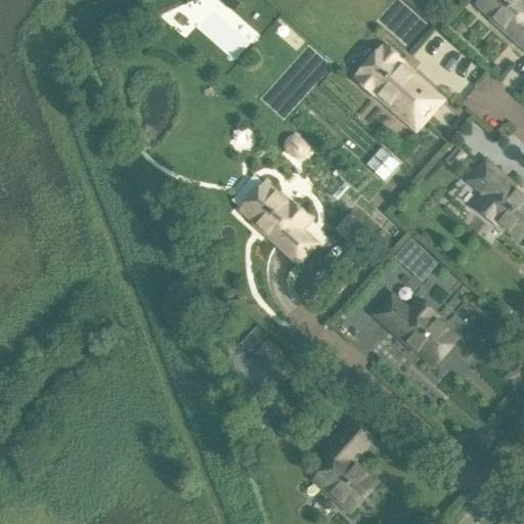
[(417,0),(417,1),(429,11),(439,0),(417,0)]
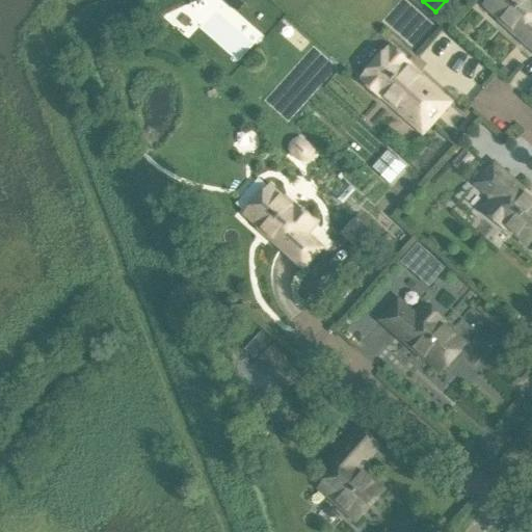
[(531,0),(489,0),(485,5),(511,29),(510,31),(531,50),(531,0)]
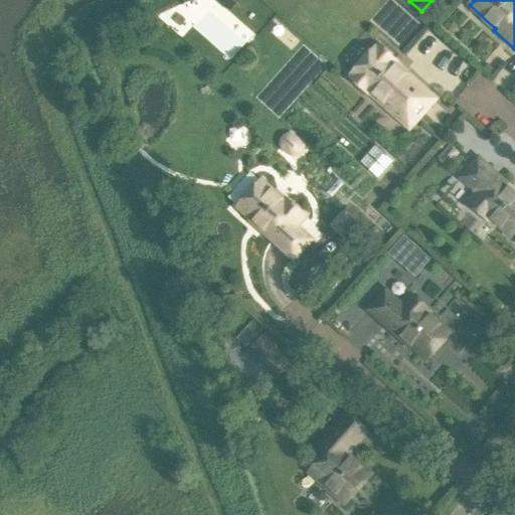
[(395,62),(378,47),(376,50),(375,49),(351,75),(352,76),(350,79),(367,95),(369,92),(380,101),(378,102),(388,111),(395,103),(417,122),(435,102),(413,82),(414,81),(404,72),(403,74),(393,64),(395,62)]
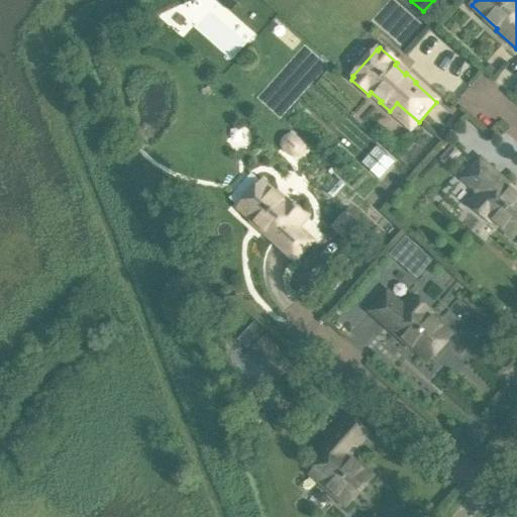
[(284,152),(290,157),(292,158),(294,158),(297,159),(300,157),(302,156),(304,152),(305,149),(305,146),(304,144),(302,141),(296,135),(293,134),(289,134),(286,135),(283,137),(281,140),(281,143),(281,146),(282,149),(284,152)]
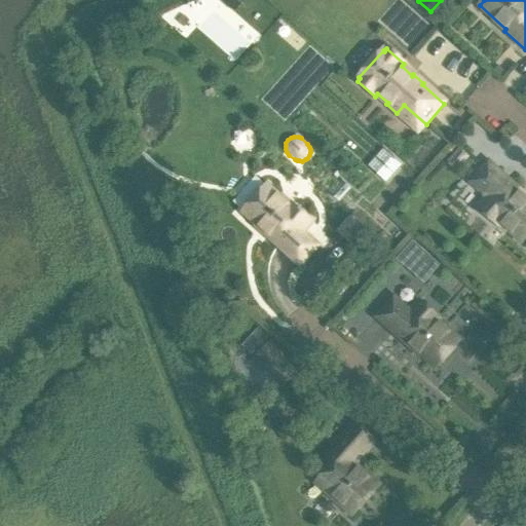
[(455,171),(468,155),(458,147),(446,162),(455,171)]
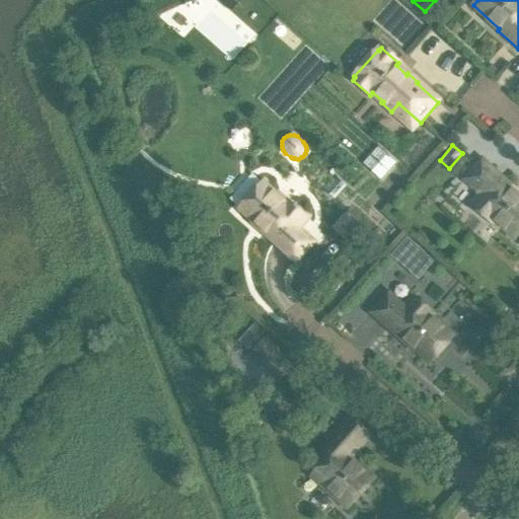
[(515,240),(518,235),(518,196),(513,191),(514,190),(482,161),(464,181),(480,196),(471,206),(490,223),(493,220),(515,240)]
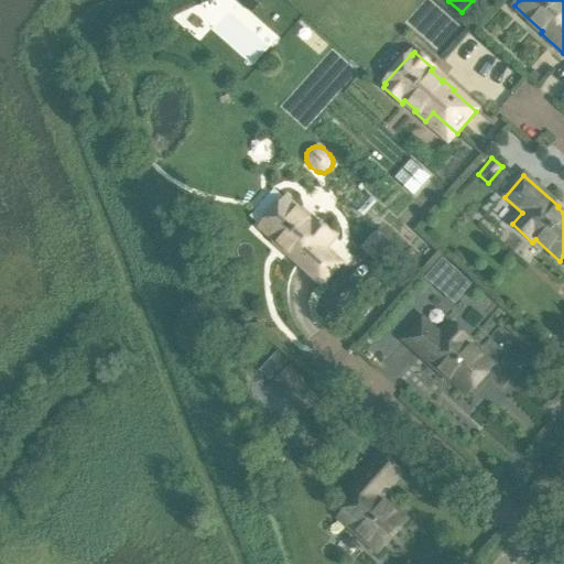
[(310,221),(285,199),(260,228),(289,253),(286,255),(322,286),(342,264),(323,248),(333,237),(313,218),(310,221)]
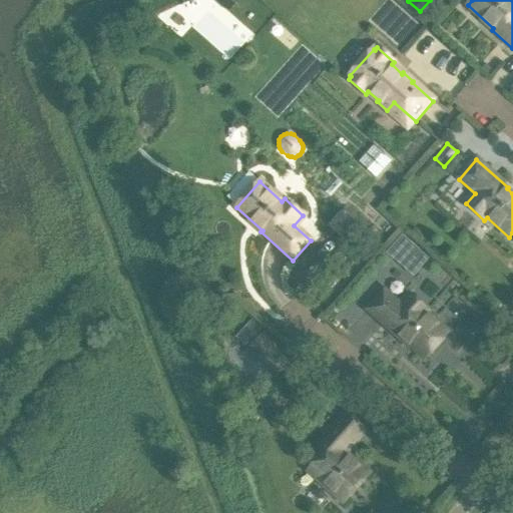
[(329,228),(350,245),(361,232),(340,215),(329,228)]
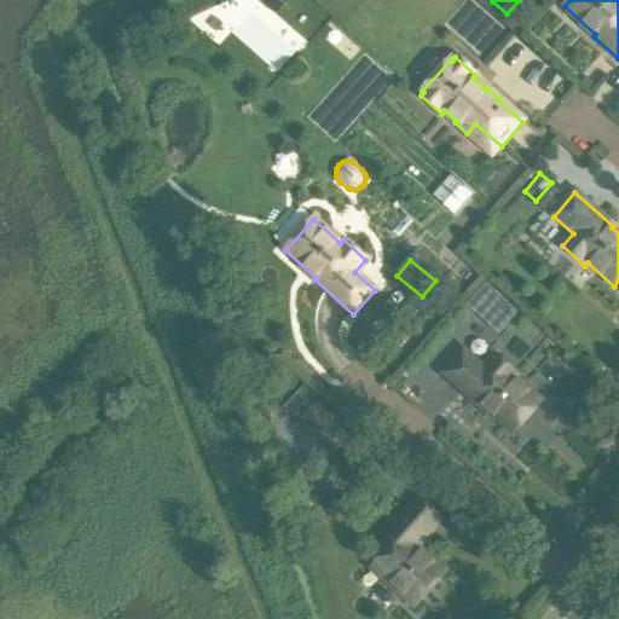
[(486,287),(478,296),(470,305),(499,330),(515,312),(486,287)]
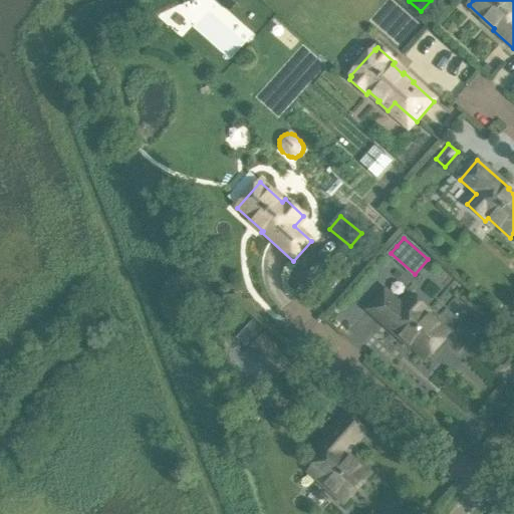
[(402,305),(384,291),(367,311),(399,339),(401,337),(427,360),(450,334),(427,314),(430,312),(411,295),(402,305)]
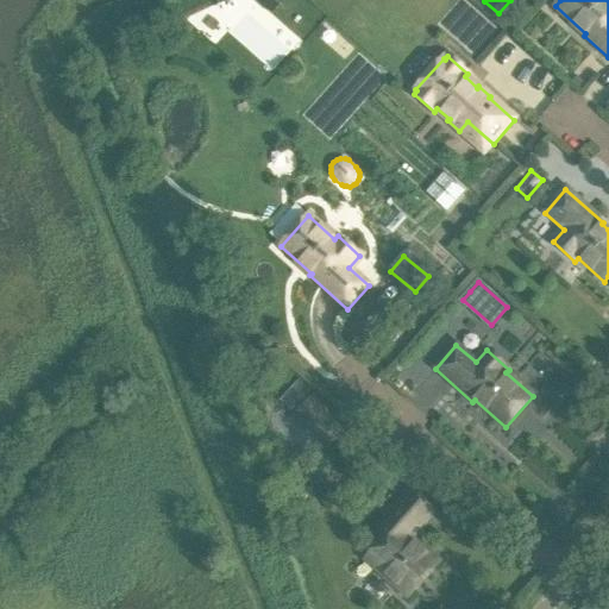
[(325,405),(306,425),(326,444),(345,422),(325,405)]
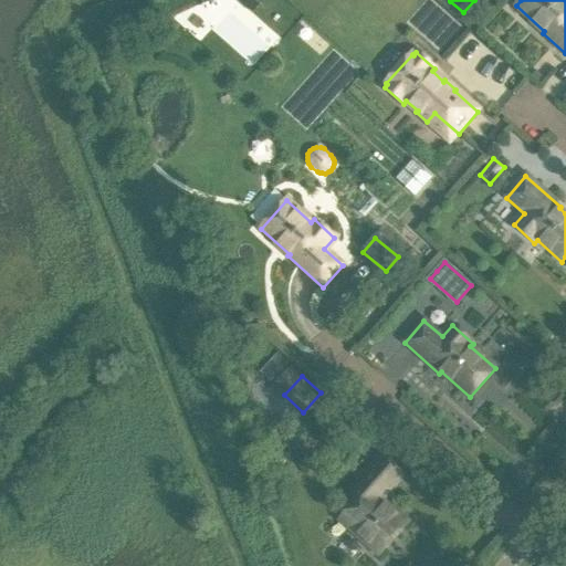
[(381,500),(404,475),(381,456),(359,480),(368,489),(339,521),(379,556),(408,523),(391,509),(390,510),(379,500),(380,499),(381,500)]
